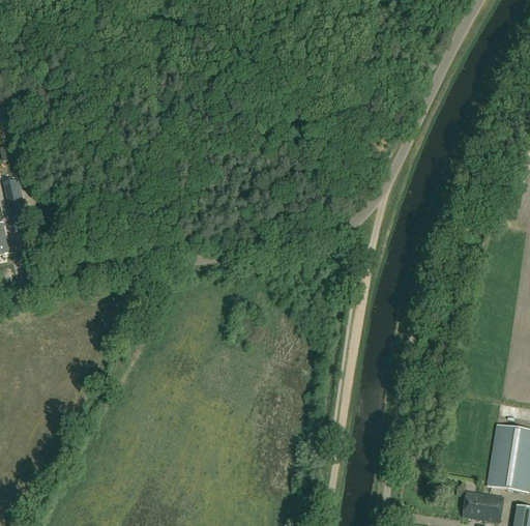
[(16,159),(16,148),(5,148),(5,161),(16,159)]
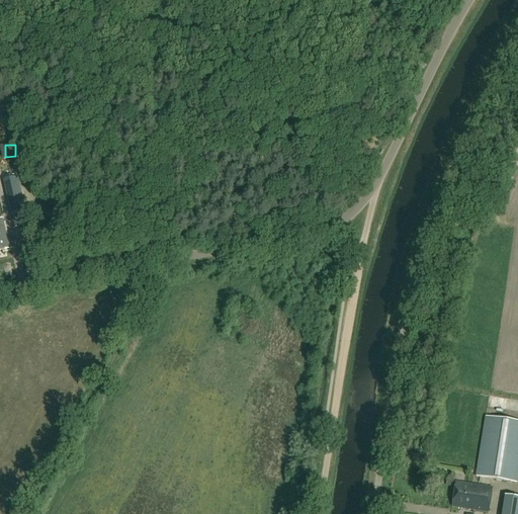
[(11,212),(24,208),(15,173),(1,177),(11,212)]
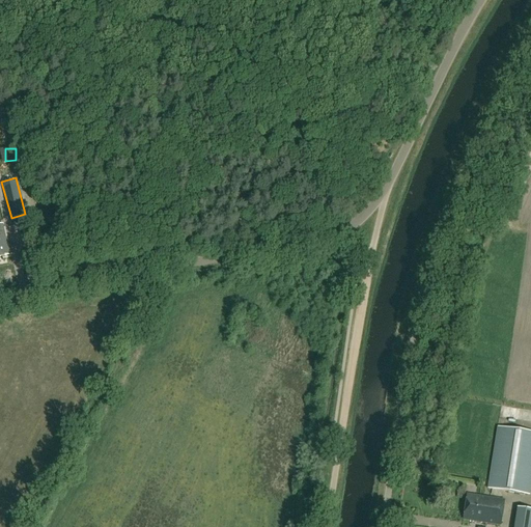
[(0,220),(0,253),(9,251),(2,220),(0,220)]
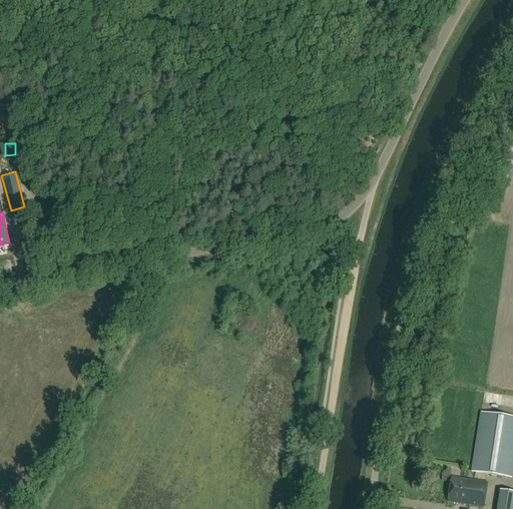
[(512,414),(481,409),(472,468),(511,474),(512,459),(512,414)]
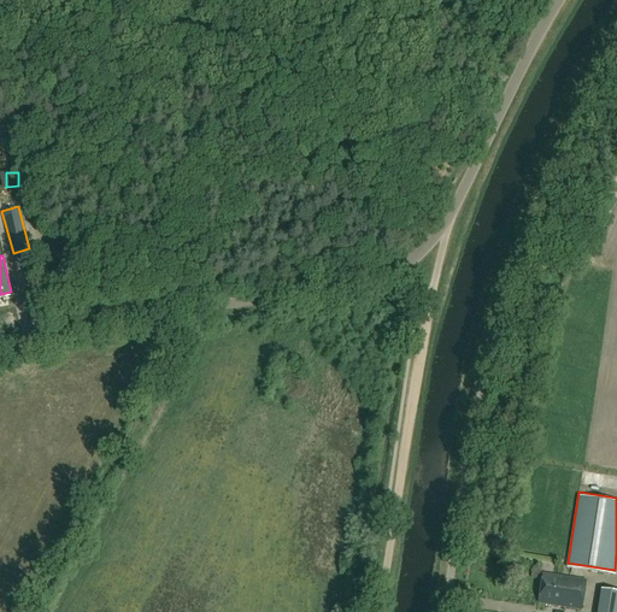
[(585,576),(554,572),(542,570),(538,599),(581,605),(585,576)]
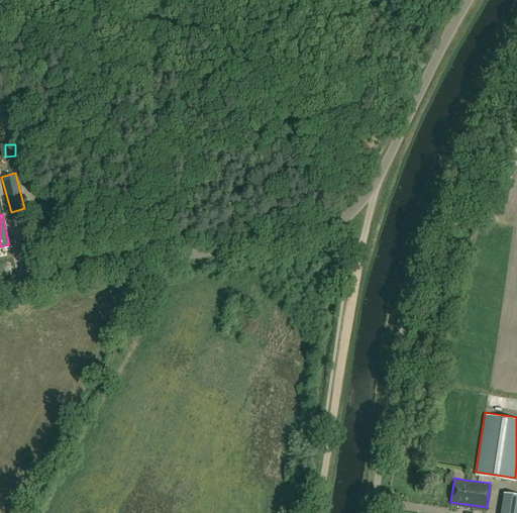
[(516,512),(516,493),(503,491),(500,512),(516,512)]
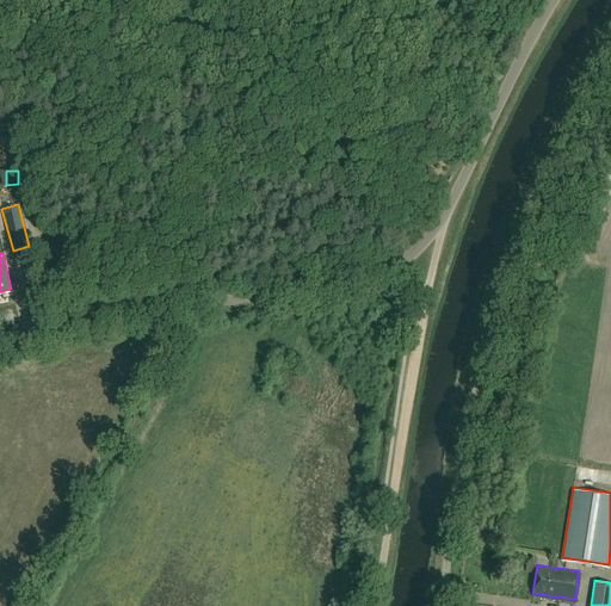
All buildings are outlined.
